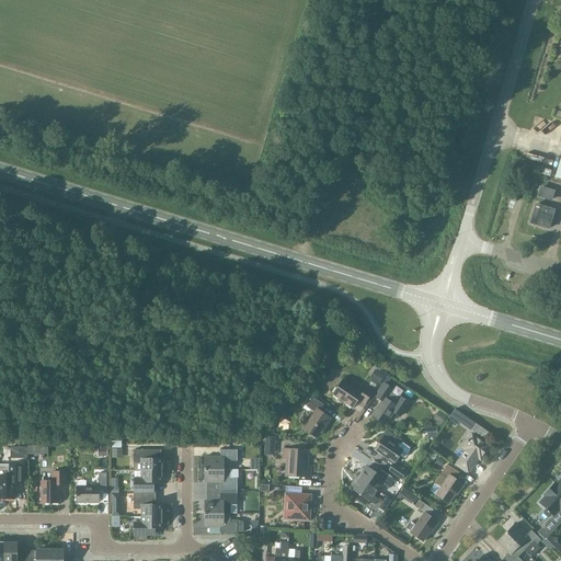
[(554,192),(553,192),(541,187),(539,196),(551,199),(554,192)]
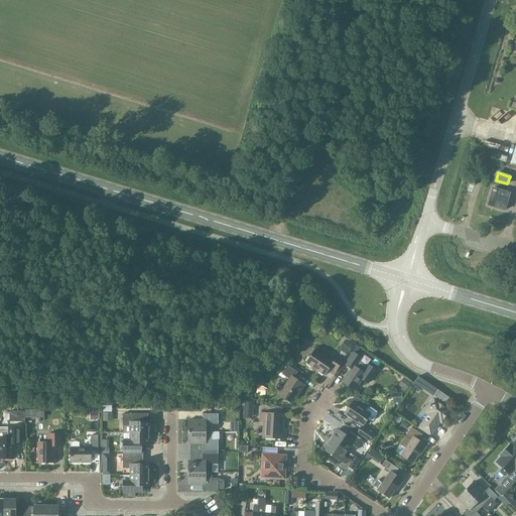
[(470,186),(472,177),(464,175),(462,183),(470,186)]
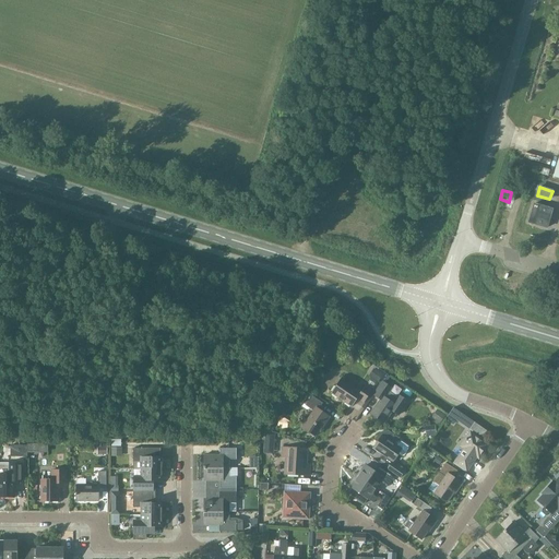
[(552,210),(546,207),(534,204),(528,223),(547,228),(552,210)]
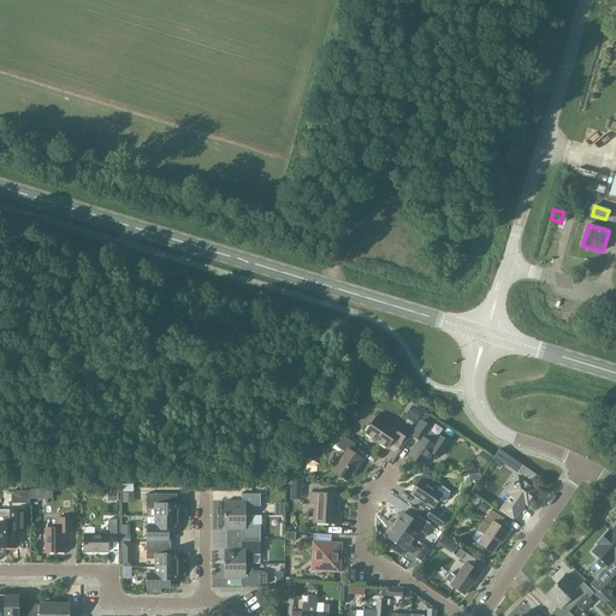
[(375,418),(365,433),(388,448),(394,438),(401,443),(409,431),(402,426),(397,432),(375,418)]
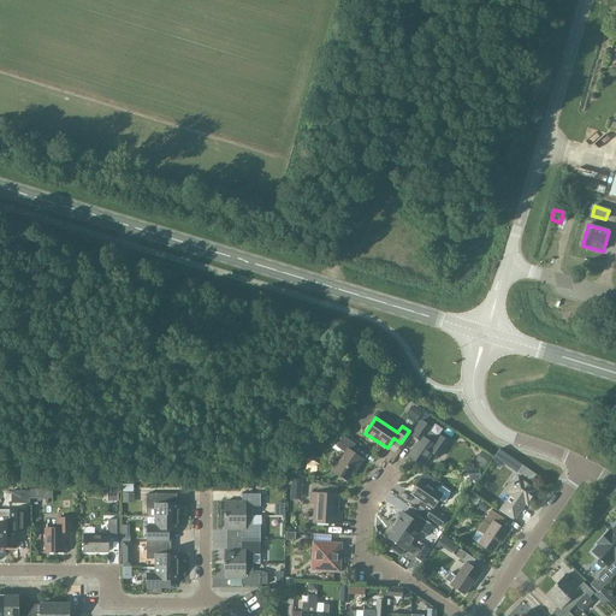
[(438,438),(428,432),(431,428),(421,421),(412,436),(419,440),(408,456),(422,466),(432,452),(439,457),(449,443),(439,437),(438,438)]
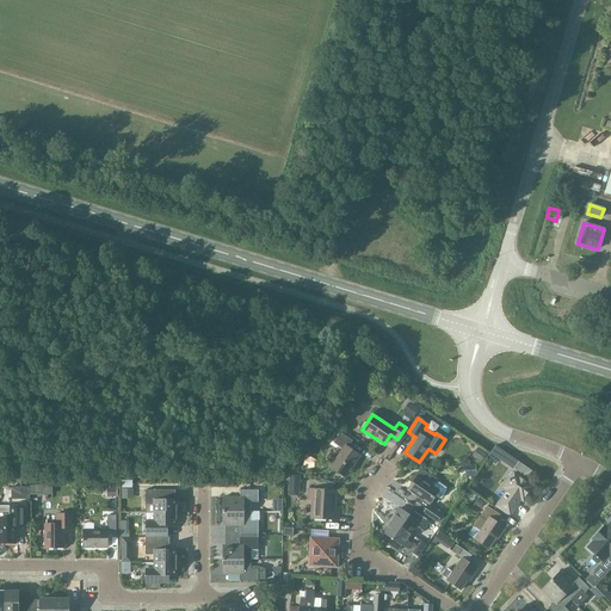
[(352,469),(360,456),(349,448),(353,440),(341,433),(334,444),(343,450),(329,468),(344,477),(350,468),(352,469)]
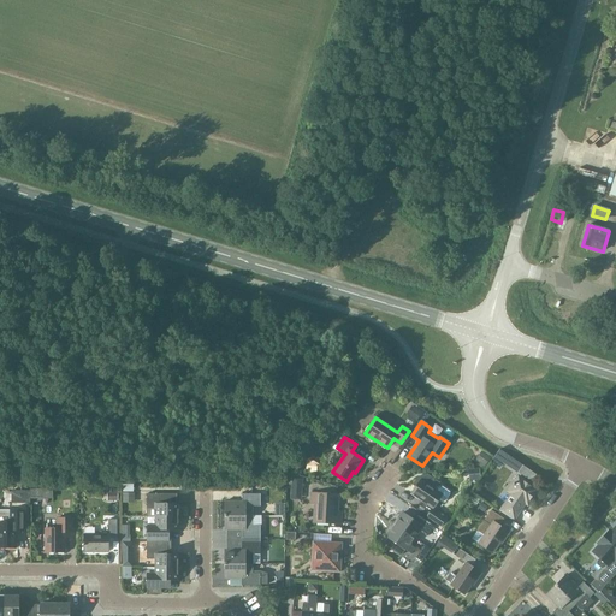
[(527,505),(538,490),(517,477),(508,491),(511,495),(501,510),(514,519),(522,507),(521,505),(523,502),(527,505)]
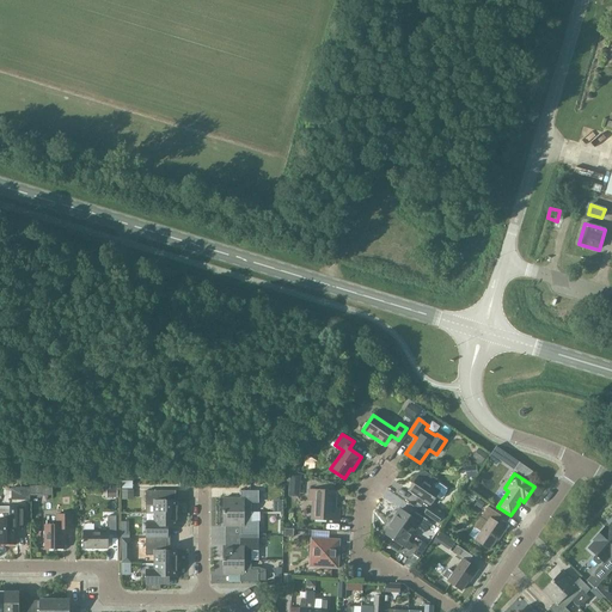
[(447,489),(439,484),(436,484),(434,488),(418,477),(409,490),(420,497),(412,507),(423,514),(429,506),(430,506),(436,497),(440,500),(442,499),(447,491),(447,489)]
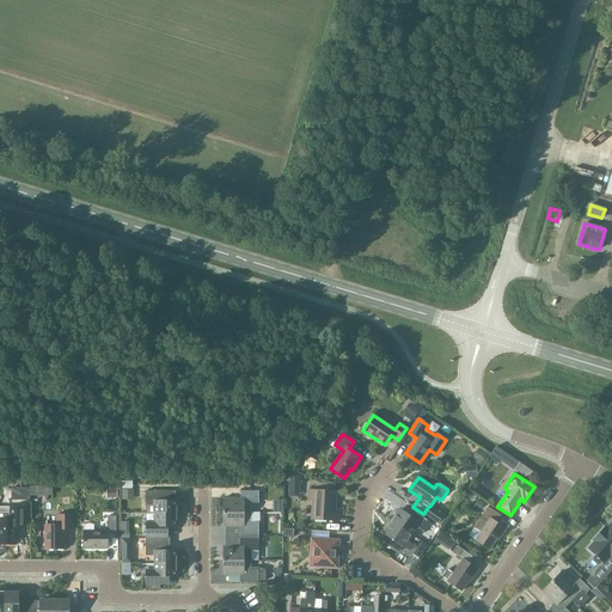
[(338,521),(340,508),(334,508),(335,491),(310,490),(308,500),(314,501),(313,519),(338,521)]
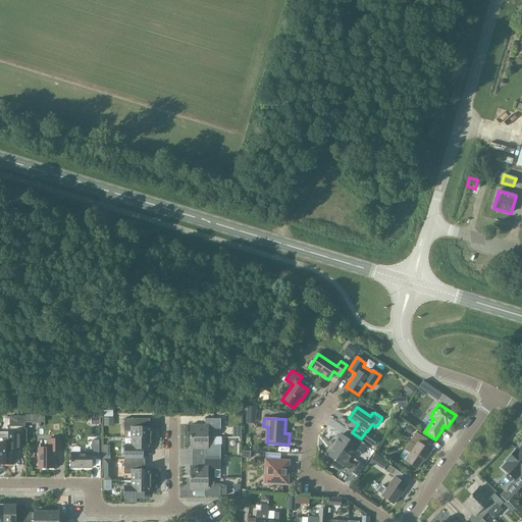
[(151,438),(151,426),(140,426),(140,419),(124,419),(124,431),(132,431),(132,438),(151,438)]
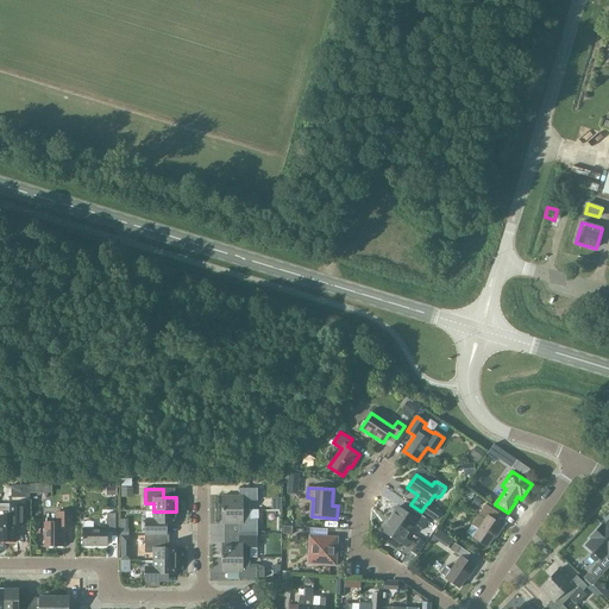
[(223,510),(250,510),(250,501),(257,501),(257,489),(239,489),(239,496),(223,496),(223,510)]
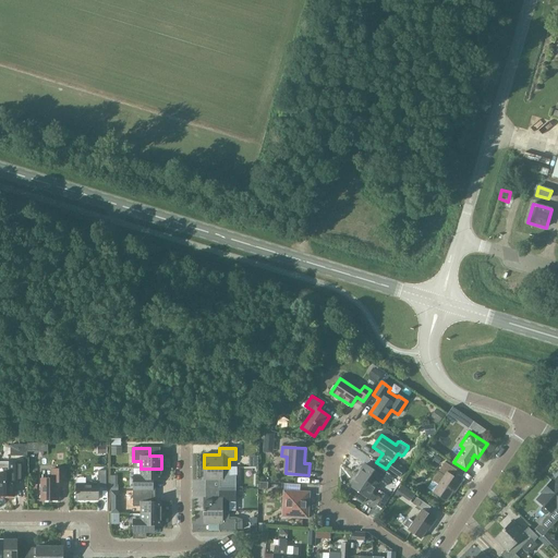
[(456,490),(461,483),(452,476),(457,470),(445,462),(432,481),(439,485),(433,493),(446,501),(455,489),(456,490)]
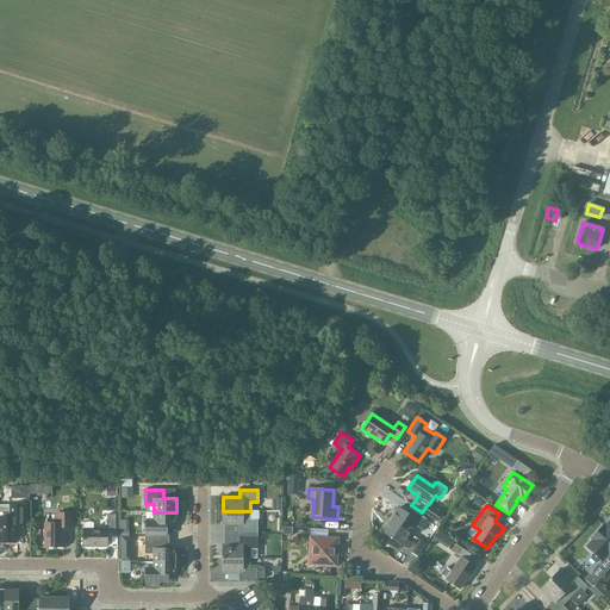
[(24,526),(24,506),(12,506),(12,509),(0,508),(0,542),(16,542),(16,526),(24,526)]
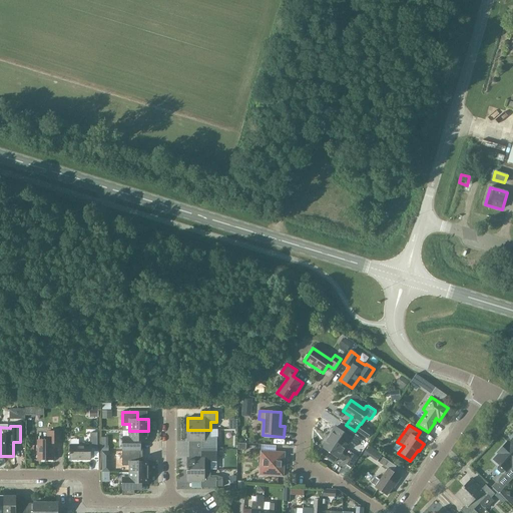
[(328,437),(345,448),(349,442),(356,447),(362,438),(349,429),(346,434),(335,427),(328,437)]
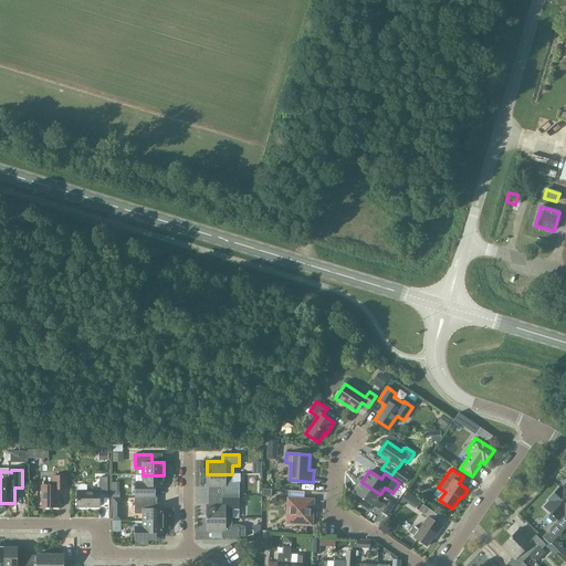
[(232,483),(232,474),(207,474),(207,488),(222,488),(222,494),(239,494),(239,483),(232,483)]
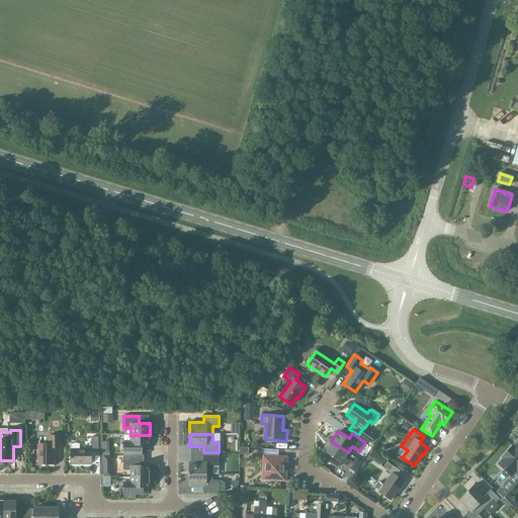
[(123,441),(123,456),(138,456),(138,455),(142,455),(142,446),(150,446),(150,435),(131,435),(131,441),(123,441)]
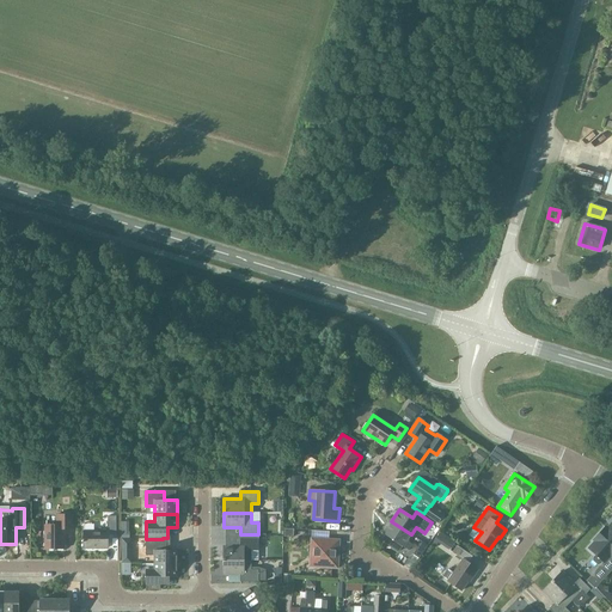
[(63,530),(72,530),(72,515),(57,515),(57,525),(46,525),(46,549),(63,549),(63,530)]
